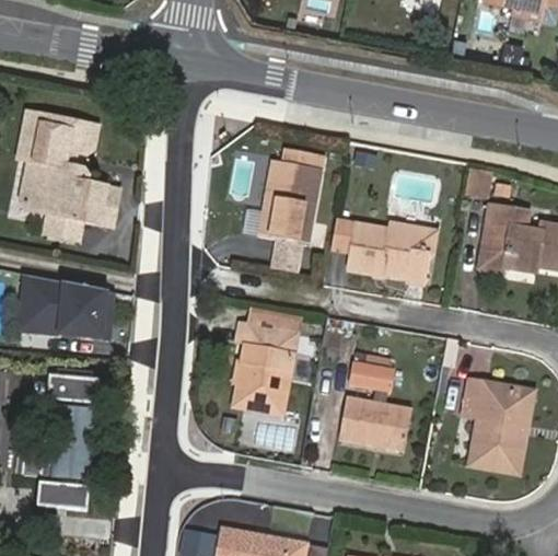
[(501,0),(542,9),(544,0),(557,2),(557,0),(501,0)]
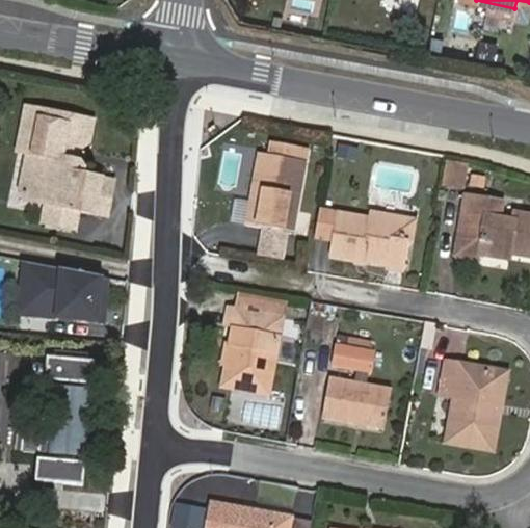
[(82,174),(83,166),(78,158),(57,155),(60,138),(81,142),(88,137),(93,120),(26,107),(19,150),(28,152),(21,190),(26,198),(47,202),(79,208),(107,213),(113,179),(82,174)]
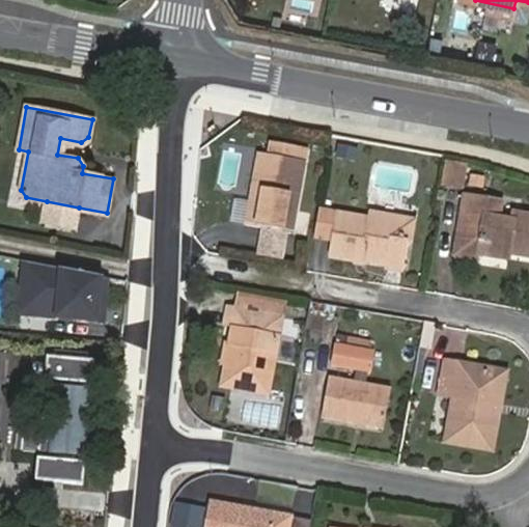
[(289,230),(302,158),(304,147),(271,141),(269,151),(256,149),(245,221),(289,230)]
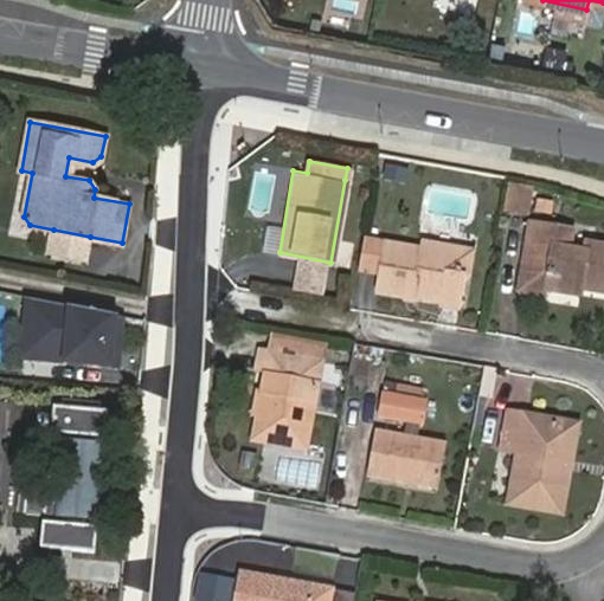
[(402,178),(404,168),(386,163),(384,174),(402,178)]
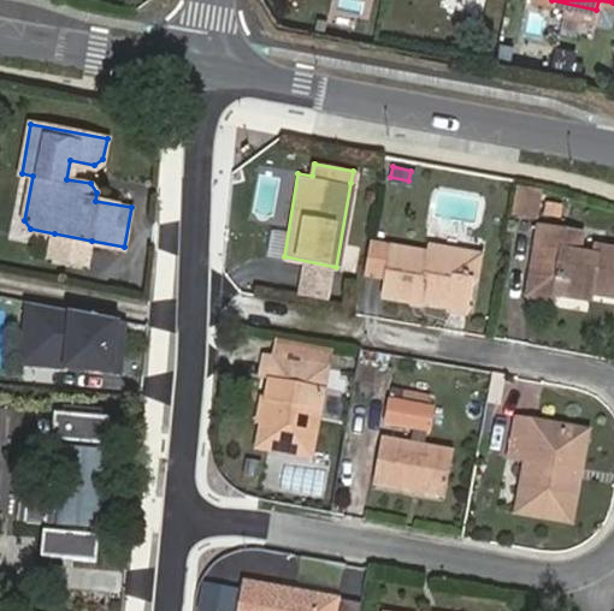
[(517,185),(512,209),(533,213),(537,188),(517,185)]
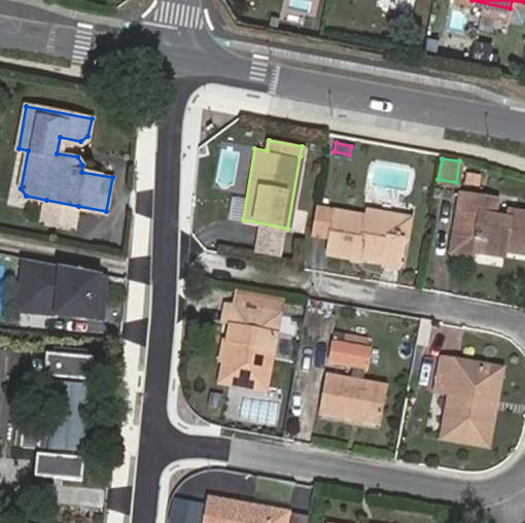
[(233,185),(226,214),(236,216),(242,187),(233,185)]
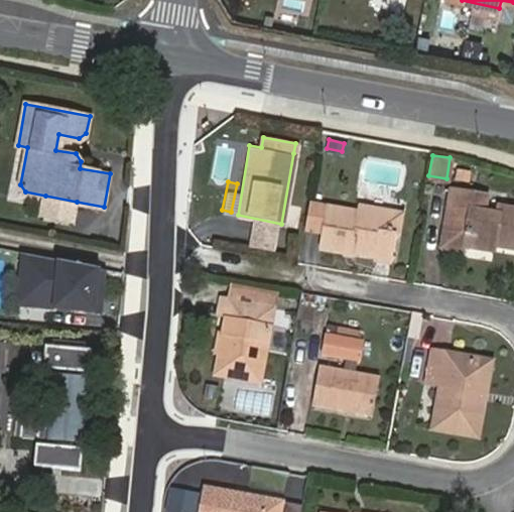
[(463,244),(492,249),(493,243),(513,246),(513,206),(498,204),(497,211),(483,209),(486,194),(450,187),(443,222),(466,226),(463,244)]
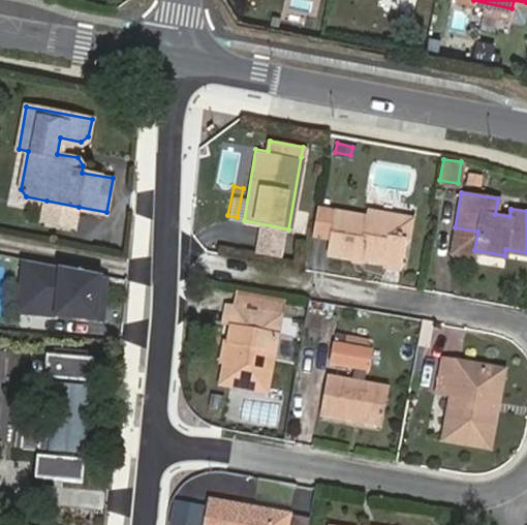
[(75,225),(79,207),(47,201),(43,219),(75,225)]
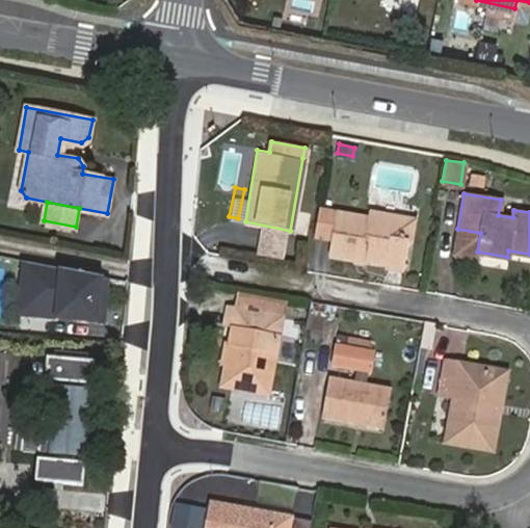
[(333,237),(338,210),(320,207),(315,234),(333,237)]
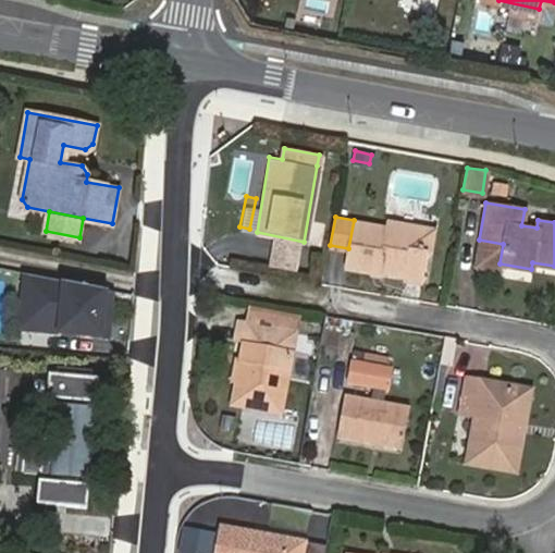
[(419,277),(423,248),(419,247),(422,225),(385,219),(384,225),(354,220),(348,248),(345,265),(419,277)]
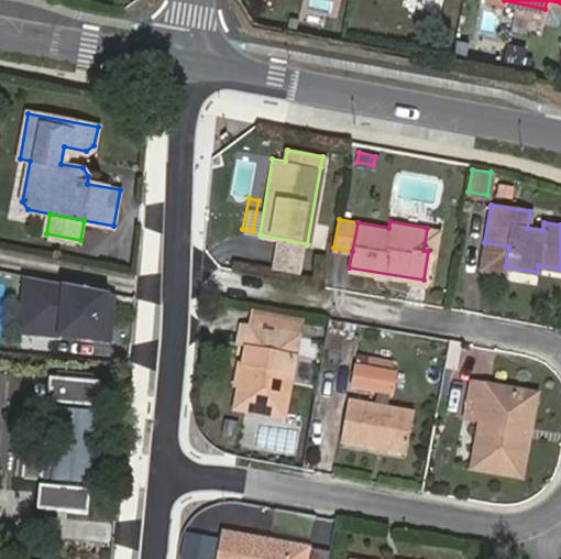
[(37,275),(24,273),(19,328),(26,328),(29,304),(33,297),(37,275)]
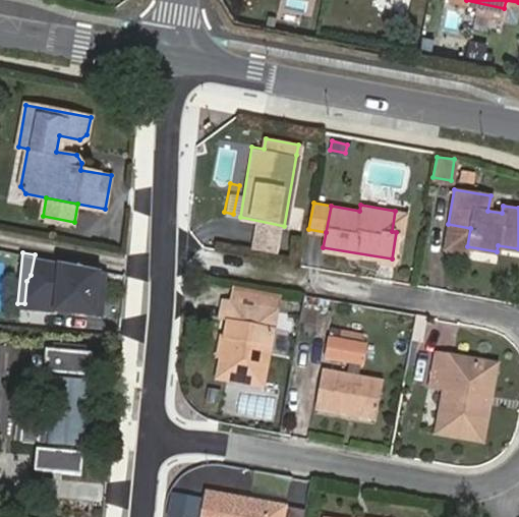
[(70,307),(100,310),(104,269),(35,254),(31,275),(26,281),(24,303),(56,306),(56,304),(71,305),(70,307)]
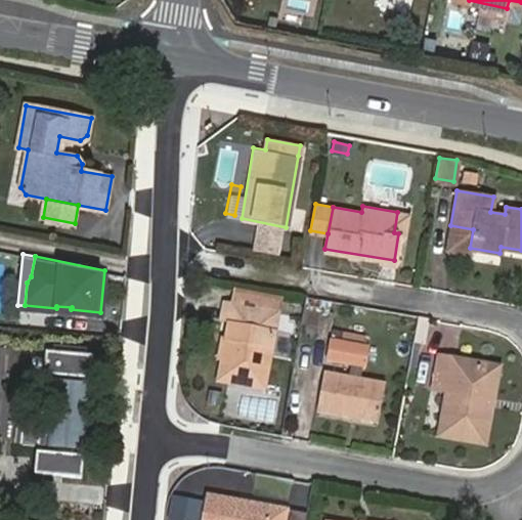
[(263,386),(276,310),(225,301),(222,319),(228,320),(217,378),(263,386)]
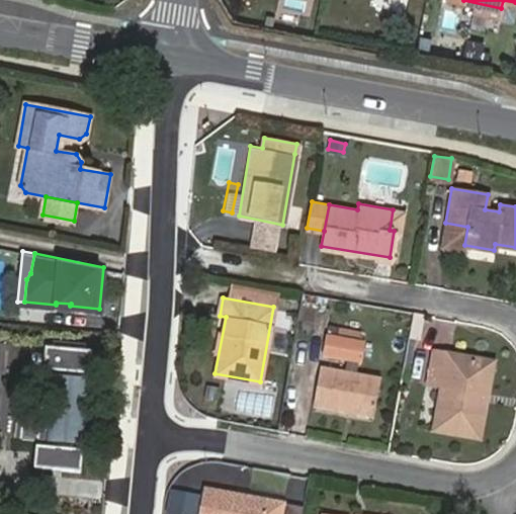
[(322,352),(360,359),(364,338),(325,333),(322,352)]
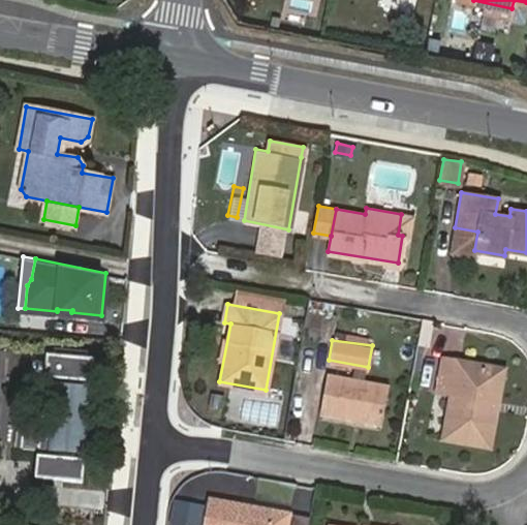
[(34,473),(82,479),(93,354),(86,353),(87,347),(53,345),(53,351),(45,350),(43,373),(53,374),(49,423),(39,423),(34,473)]
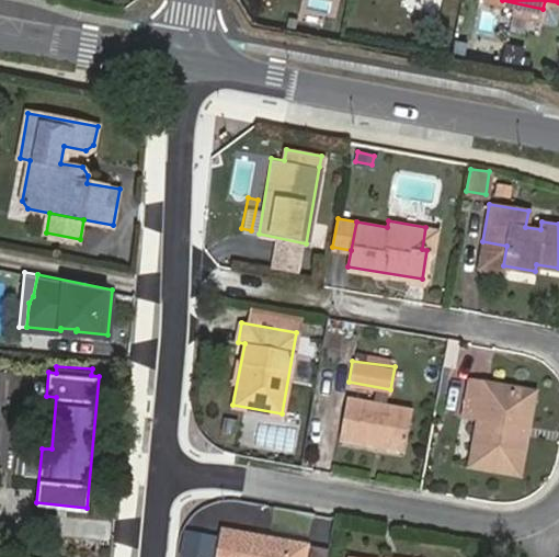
[(525,430),(520,429),(527,389),(469,379),(464,412),(478,415),(469,463),(517,472),(525,430)]
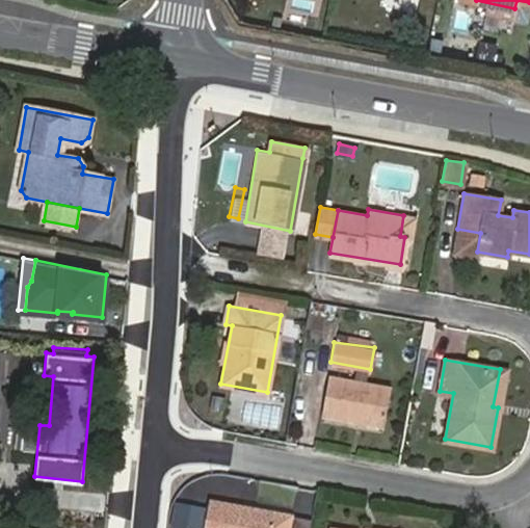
[(53,376),(44,375),(28,374),(23,423),(40,425),(49,425),(53,376)]
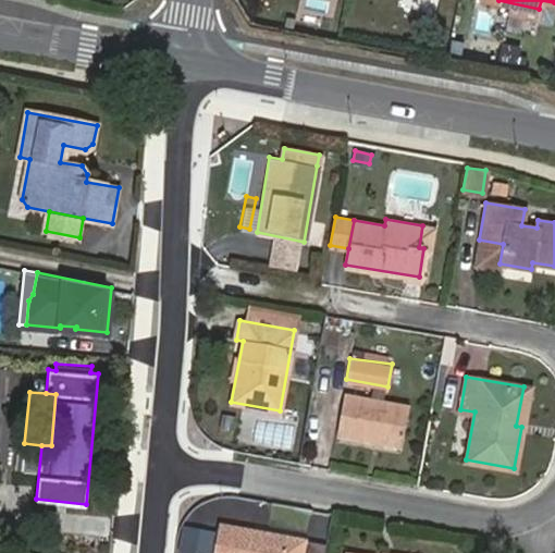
[(401,445),(408,405),(343,393),(337,433),(401,445)]
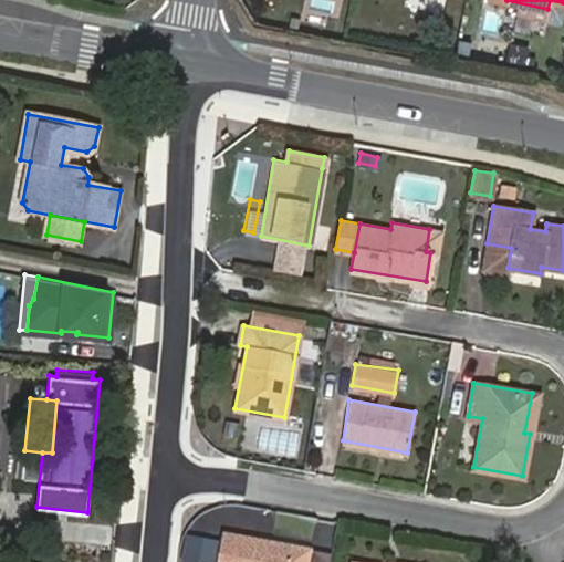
[(307,561),(311,545),(223,531),(217,561),(307,561)]
